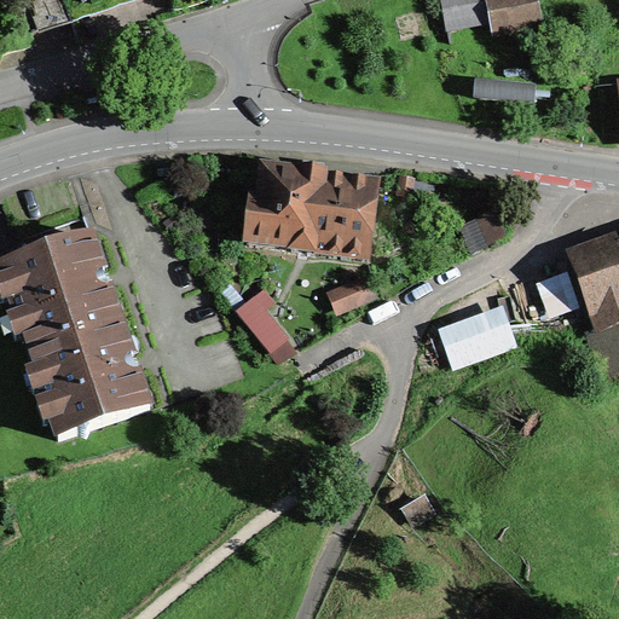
[(27,0),(38,30),(71,18),(64,0),(27,0)]
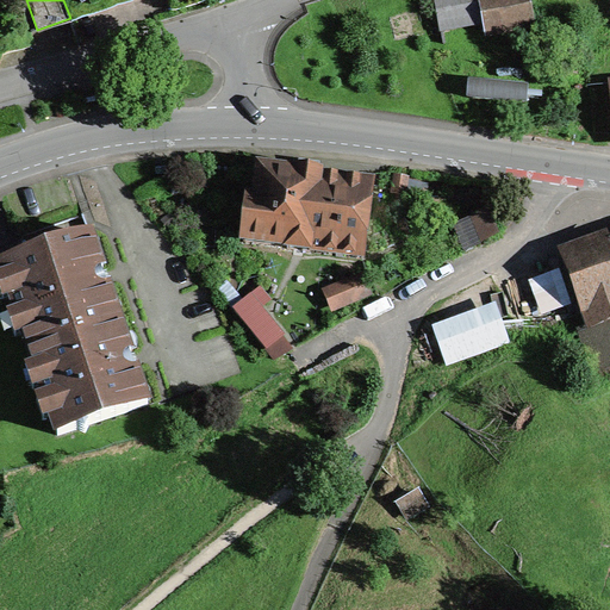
[(63,0),(70,18),(118,0),(63,0)]
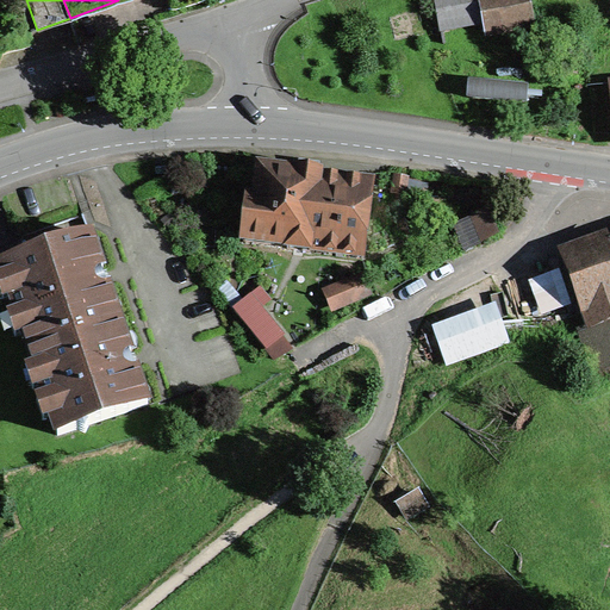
[(435,0),(441,30),(486,22),(481,0),(435,0)]
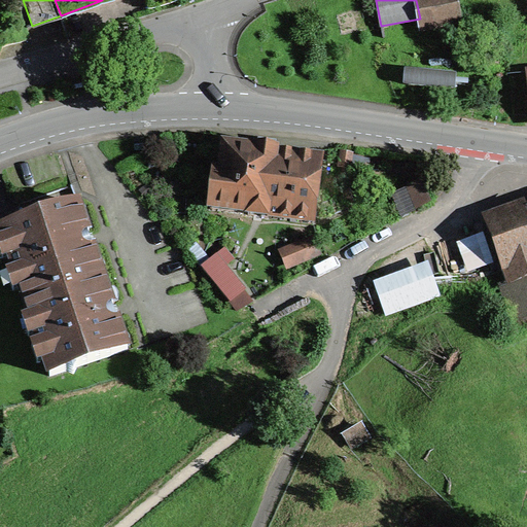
[(457,0),(416,0),(420,19),(422,31),(462,23),(457,0)]
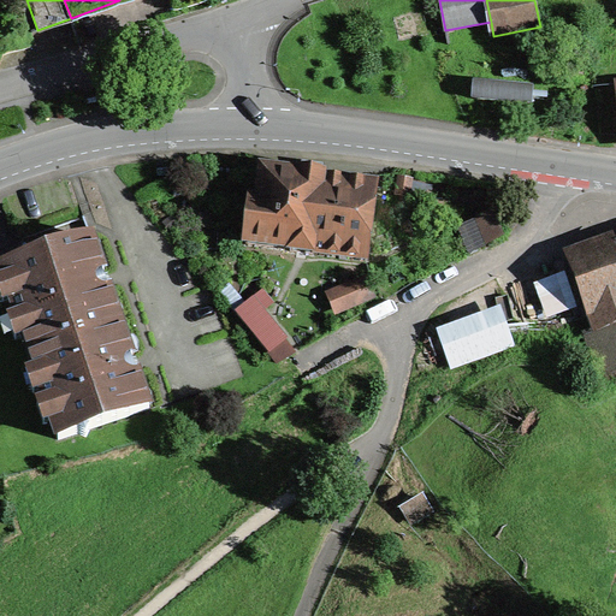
[(253,202),(247,243),(291,248),(290,250),(313,254),(313,252),(368,258),(378,187),(323,179),(324,177),(301,175),(301,176),(264,172),(260,202),(253,202)]
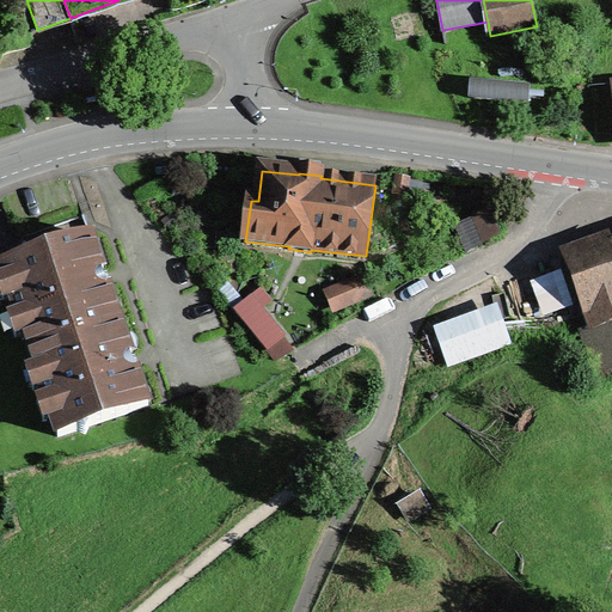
[(0,267),(29,349),(120,319),(91,236),(0,267)]
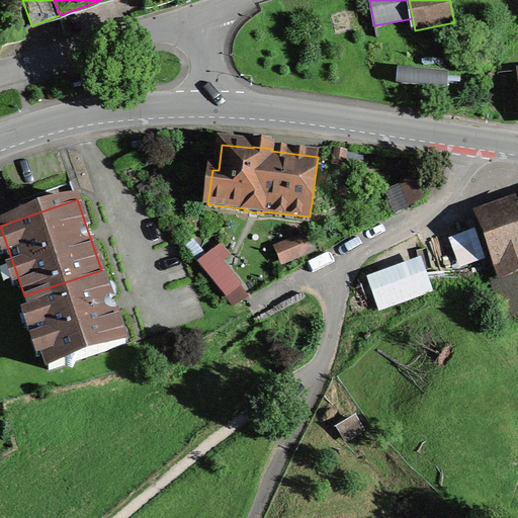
[(517,211),(517,210),(481,224),(501,278),(494,281),(508,320),(517,316),(517,211)]
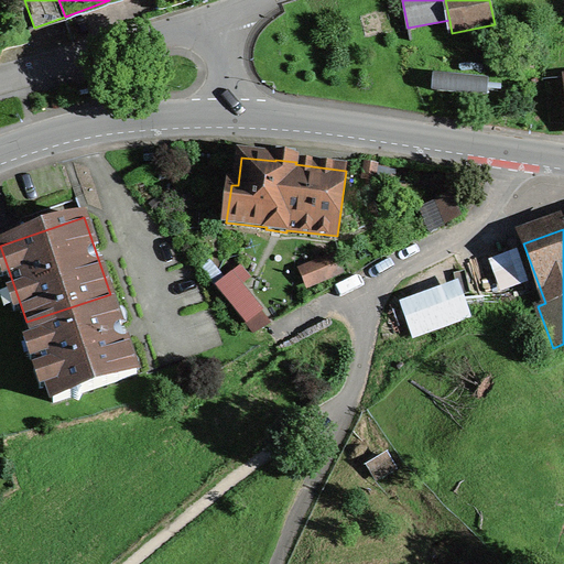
[(231,275),(218,288),(248,323),(261,312),(231,275)]
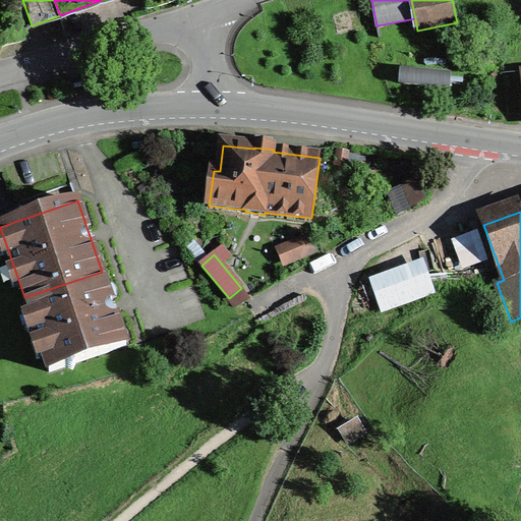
[(127,345),(102,272),(24,297),(49,371),(127,345)]
